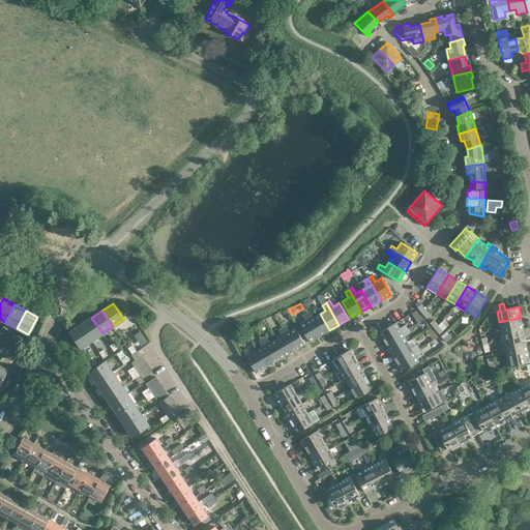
[(306,314),(320,336),(329,330),(320,314),(314,317),(311,312),(306,314)]
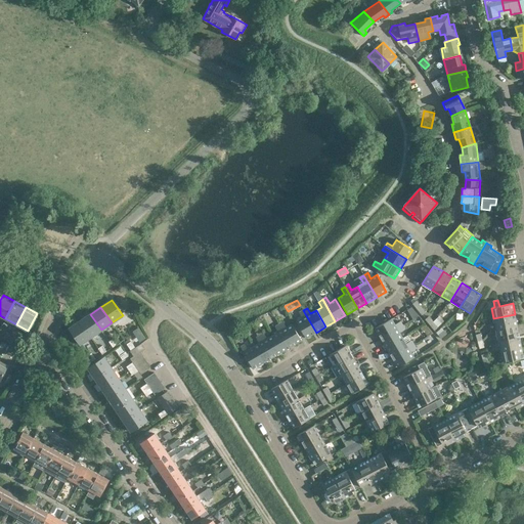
[(316,333),(303,310),(299,313),(302,318),(297,321),(306,338),(316,333)]
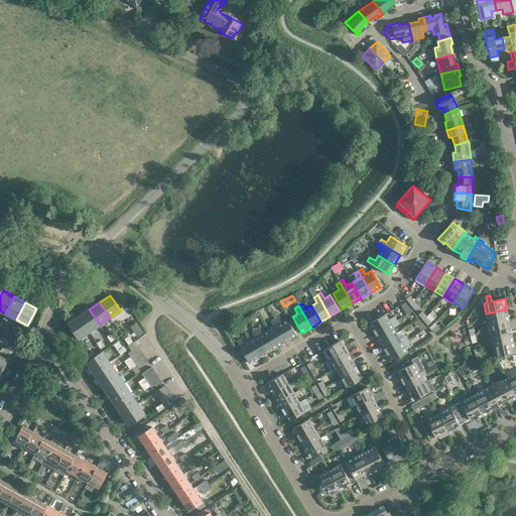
[(89,309),(79,316),(89,332),(100,325),(89,309)]
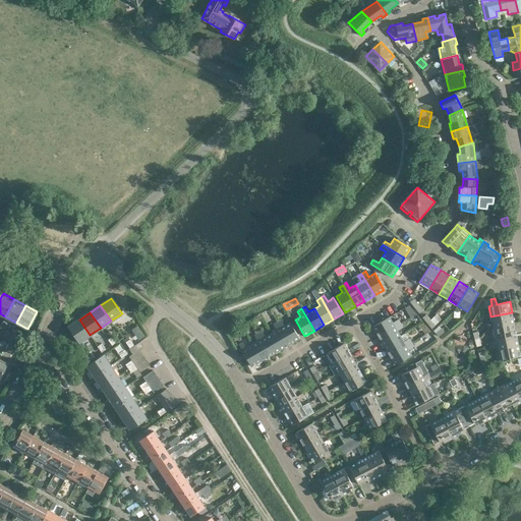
[(490,316),(493,328),(514,324),(512,312),(490,316)]
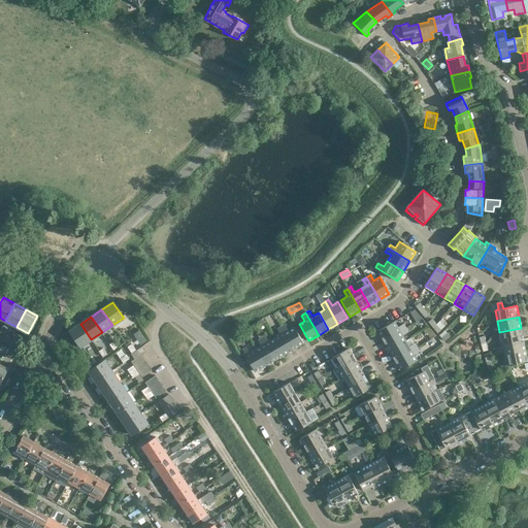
[(384,341),(405,328),(403,324),(398,327),(394,322),(377,331),(384,341)]
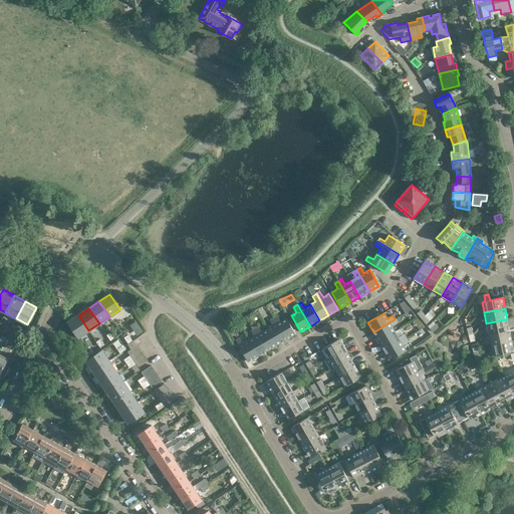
[(78,315),(67,322),(78,338),(88,330),(78,315)]
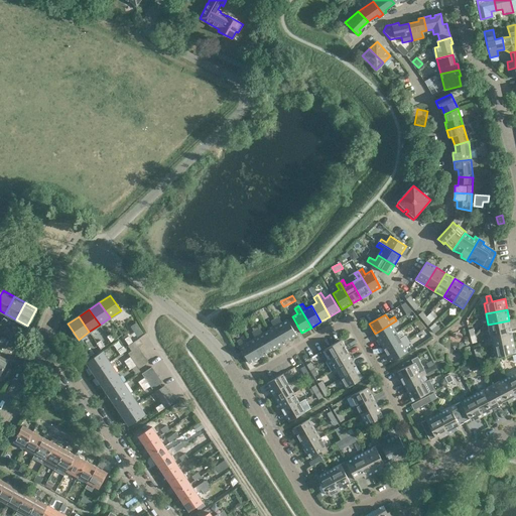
[(278,317),(275,319),(287,342),(297,336),(287,319),(281,323),(278,317)]
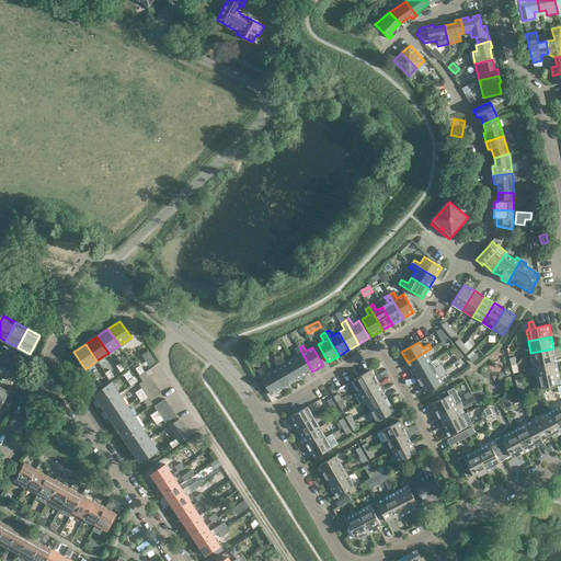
[(298,356),(292,359),(302,377),(312,371),(299,347),(295,350),(298,356)]
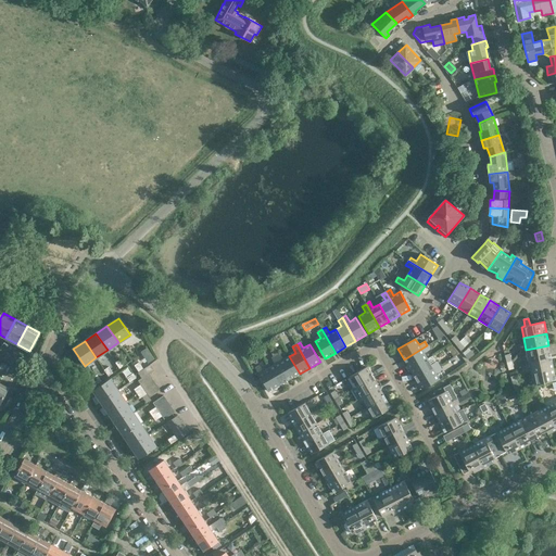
[(409,369),(427,358),(424,353),(430,350),(427,345),(404,359),(409,369)]
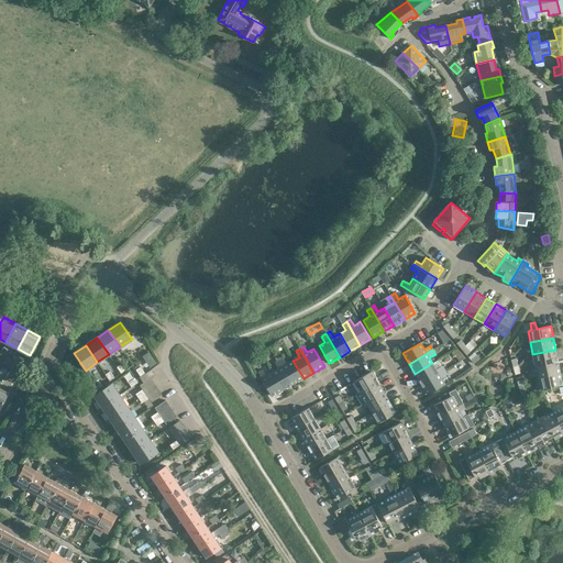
[(555,350),(532,354),(536,366),(558,361),(555,350)]
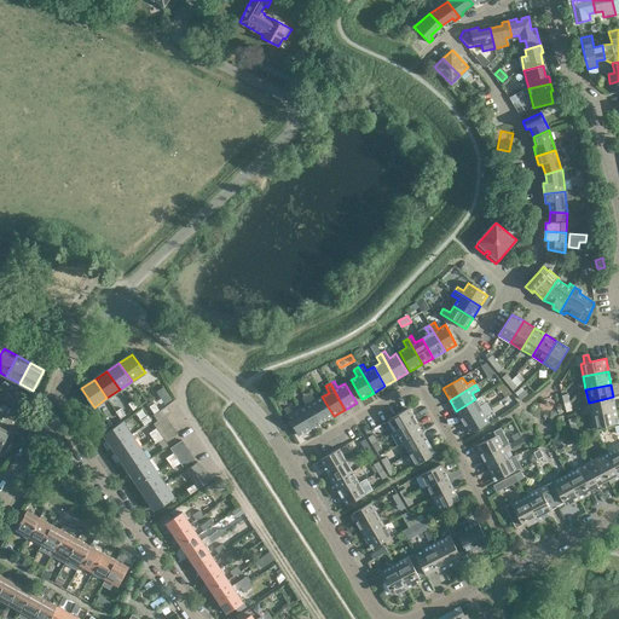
[(18,398),(12,394),(9,403),(13,405),(18,398)]
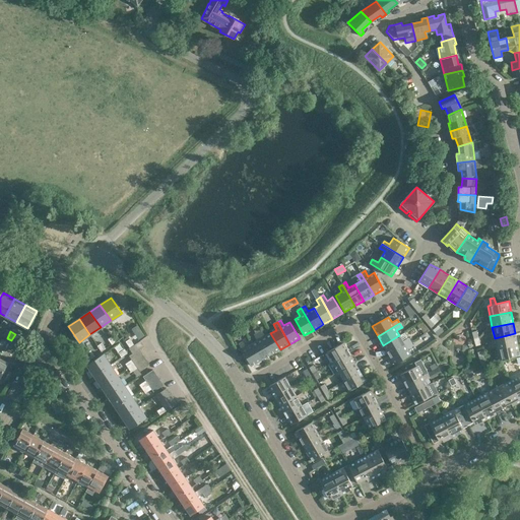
[(258,333),(270,354),(280,349),(270,333),(265,336),(262,331),(258,333)]
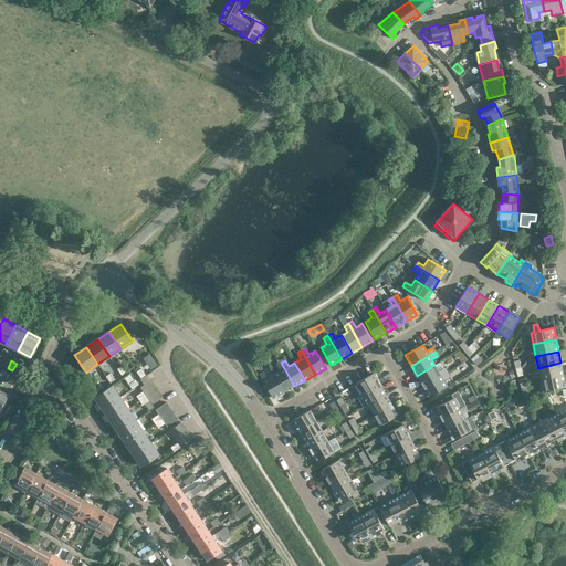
[(280,371),(274,375),(284,392),(294,386),(281,363),(276,365),(280,371)]
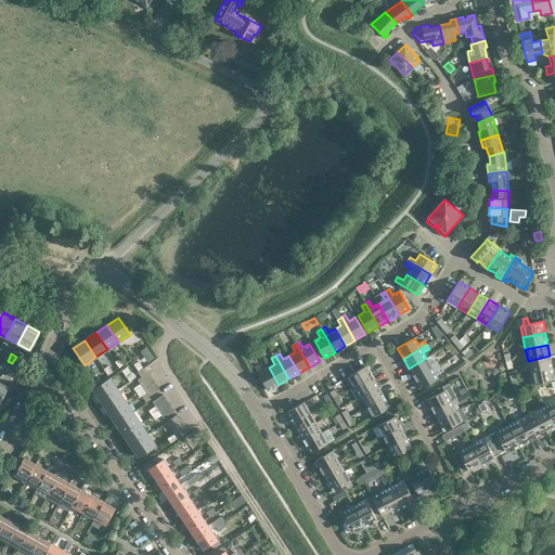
[(493,356),(477,370),(487,382),(503,368),(493,356)]
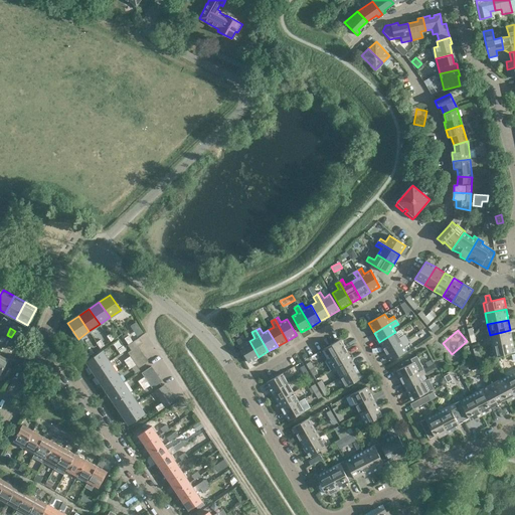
[(490,335),(492,345),(512,341),(510,330),(490,335)]
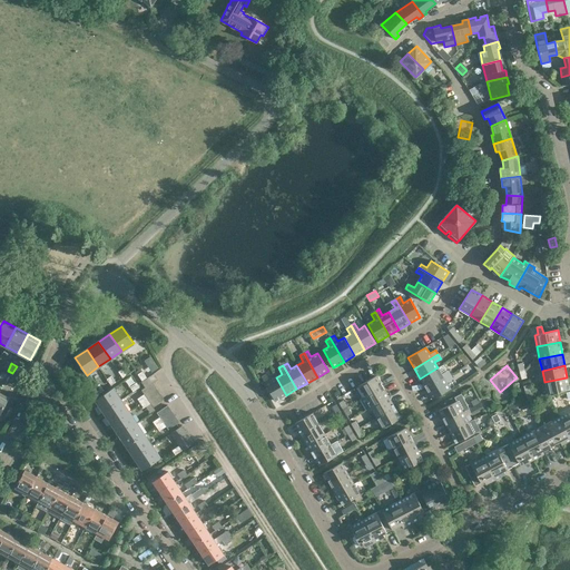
[(128,374),(124,367),(119,371),(123,377),(128,374)]
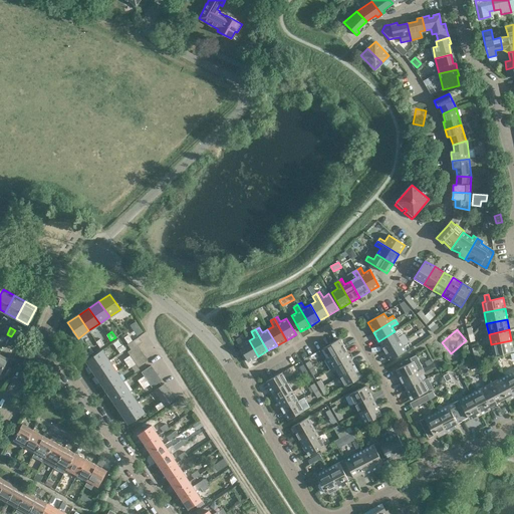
[(395,331),(378,341),(384,350),(406,338),(404,334),(399,337),(395,331)]
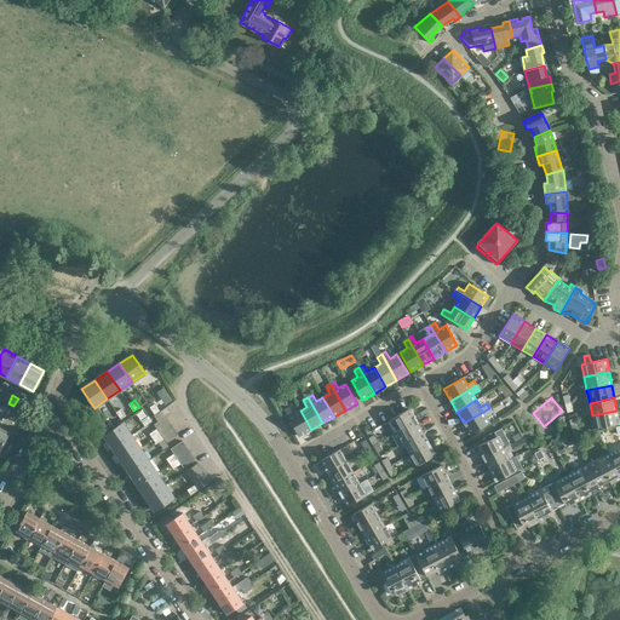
[(150,407),(155,414),(160,411),(155,403),(150,407)]
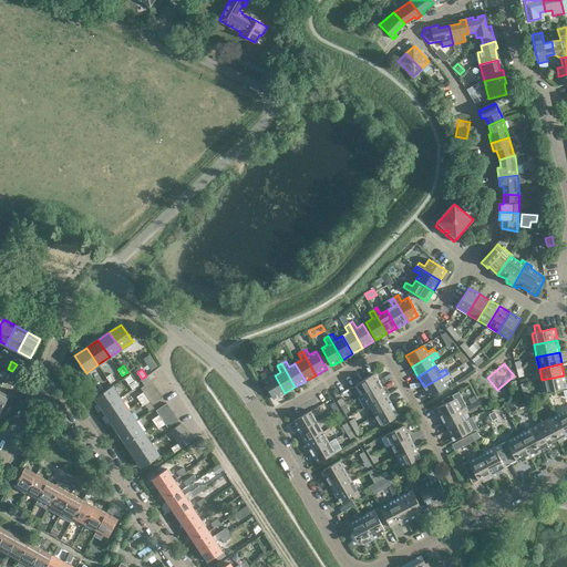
[(7,382),(11,374),(6,372),(2,379),(7,382)]
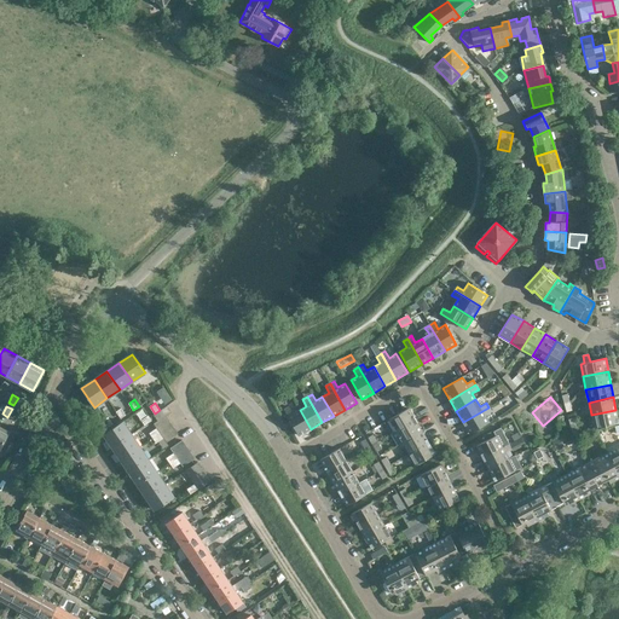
[(158,421),(166,416),(172,412),(167,406),(154,415),(158,421)]
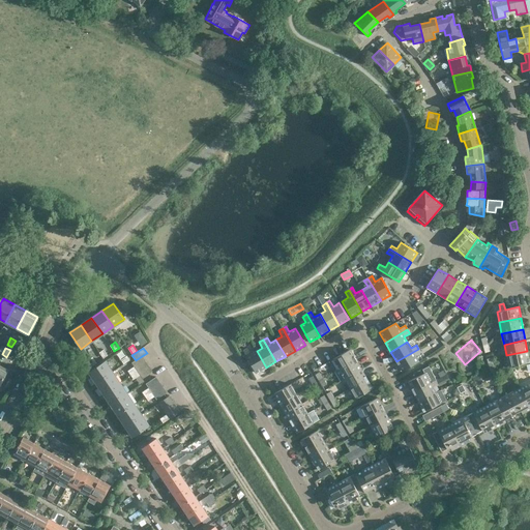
[(108,355),(105,349),(99,352),(104,358),(108,355)]
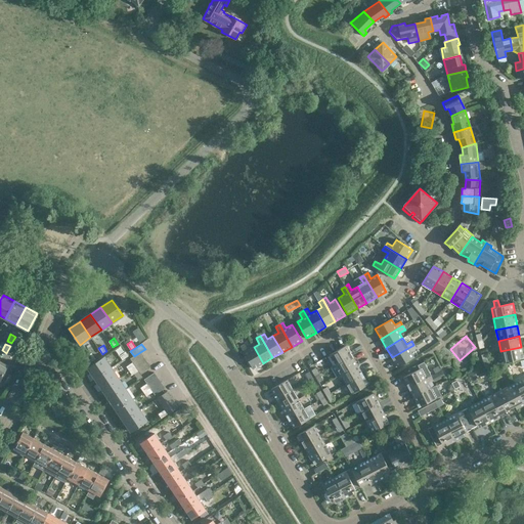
[(253,369),(263,363),(254,347),(248,350),(245,345),(241,347),(253,369)]
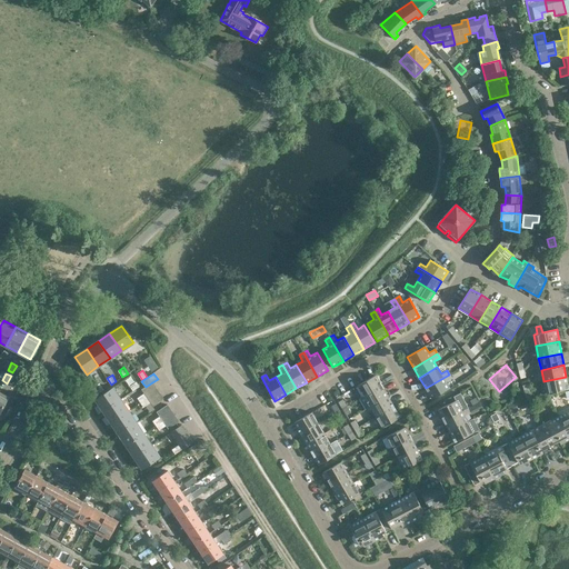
[(426,388),(432,399),(450,388),(446,381),(452,378),(449,375),(426,388)]
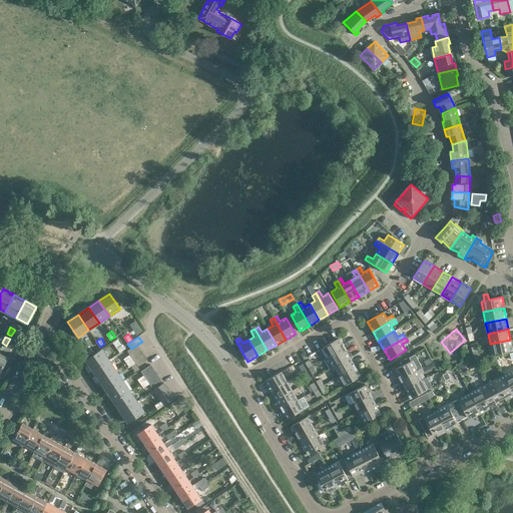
[(328,358),(345,348),(339,339),(323,348),(328,358)]
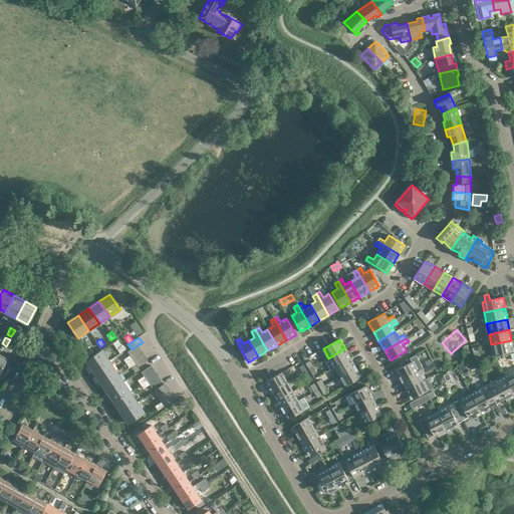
[(511,340),(491,344),(493,355),(513,351),(511,340)]
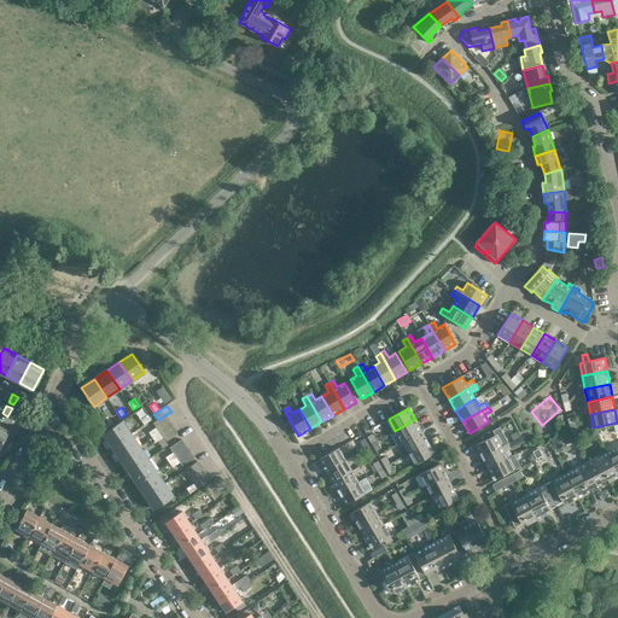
[(152,420),(149,415),(141,420),(145,425),(152,420)]
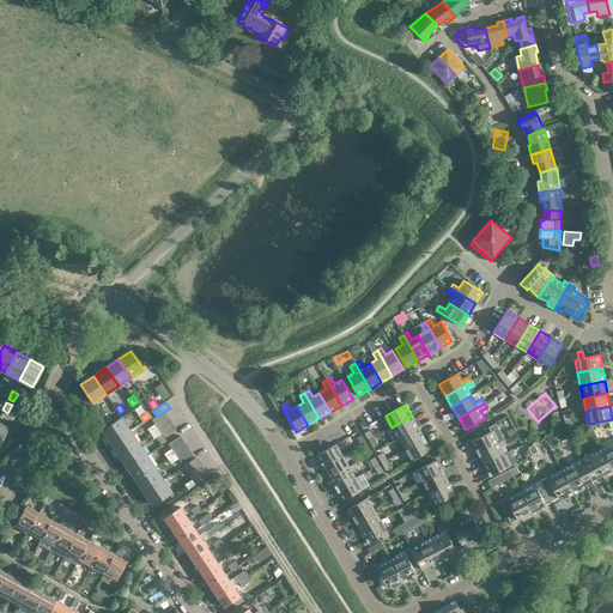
[(168,417),(164,412),(157,417),(152,419),(156,424),(156,425),(168,417)]
